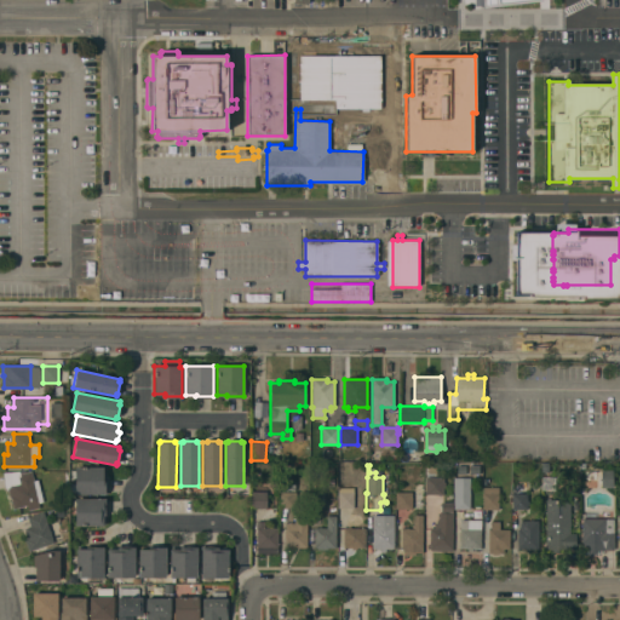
[(430,528),(434,528),(434,523),(437,523),(437,514),(441,514),(441,507),(426,507),(426,494),(425,494),(425,477),(425,465),(436,465),(436,477),(443,477),(443,482),(445,482),(445,487),(443,487),(443,495),(441,495),(441,503),(452,503),(452,514),(453,514),(452,551),(431,551),(429,549),(430,528)]
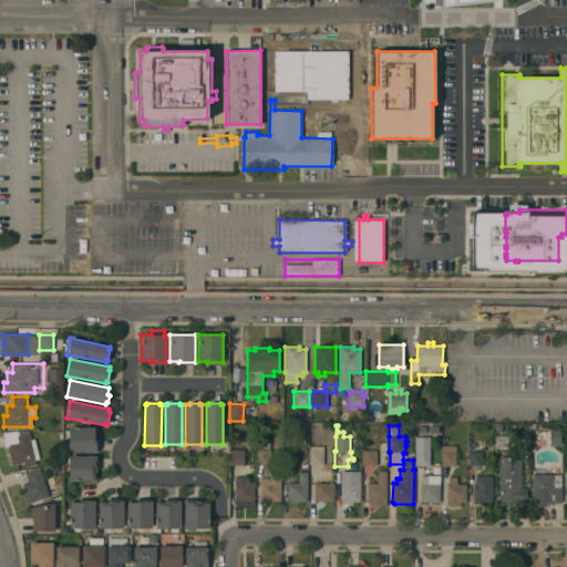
[(96,429),(96,436),(99,436),(98,451),(96,451),(96,452),(68,452),(69,428),(96,429)]
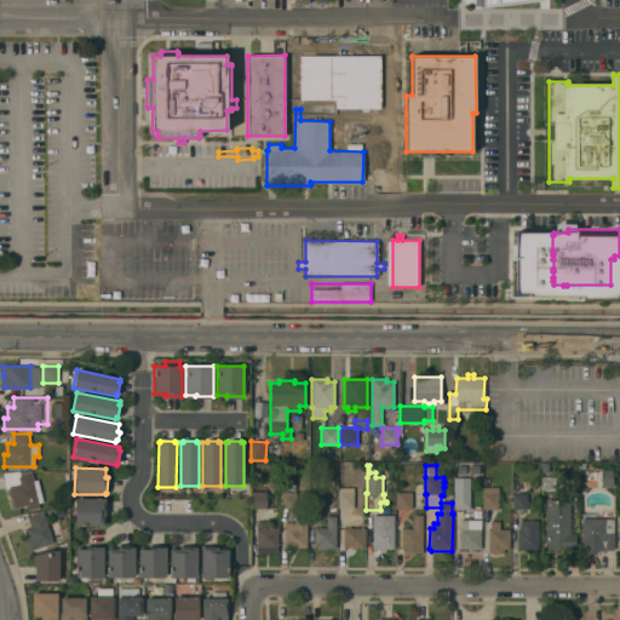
[(413,528),(413,522),(414,522),(414,515),(423,515),(423,552),(415,552),(415,555),(405,555),(405,552),(403,552),(403,549),(401,549),(401,528),(395,528),(396,492),(413,492),(413,482),(414,483),(414,472),(418,472),(418,469),(424,469),(424,484),(423,493),(424,493),(424,509),(412,507),(403,528),(413,528)]
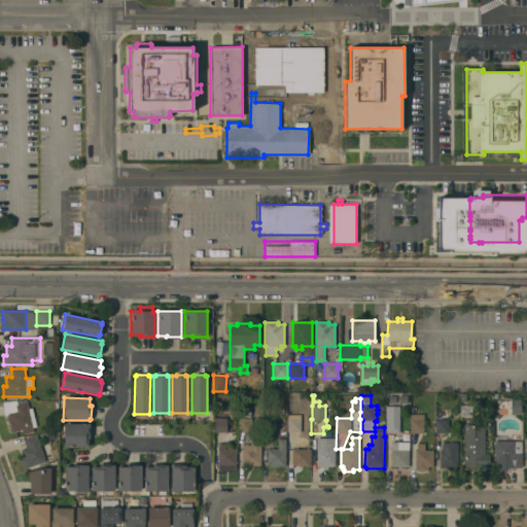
[(511,399),(521,399),(521,414),(511,414),(511,399)]
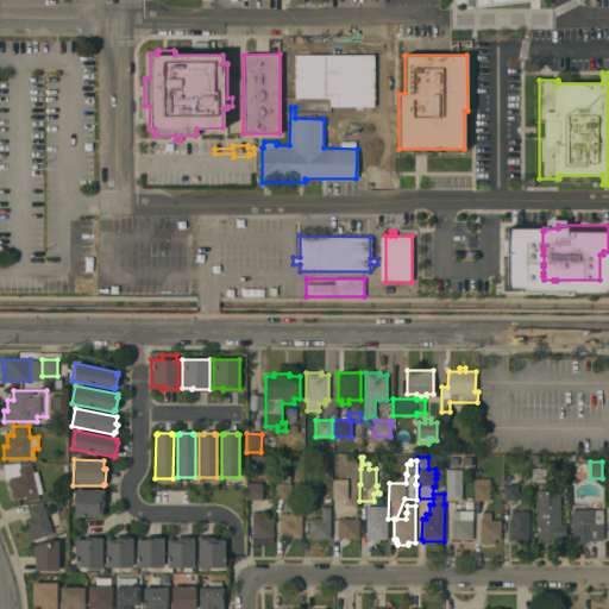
[(25,464),(31,463),(33,472),(37,471),(42,493),(37,494),(39,498),(29,501),(26,496),(13,500),(11,489),(10,489),(7,479),(5,479),(4,465),(25,463),(25,464)]
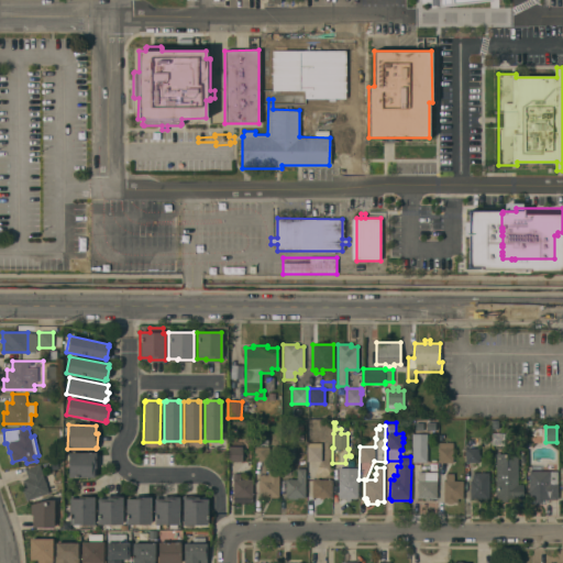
[(411,434),(426,434),(427,462),(423,462),(423,463),(419,463),(419,472),(437,472),(437,481),(435,481),(437,498),(429,498),(429,500),(424,500),(424,498),(417,498),(417,478),(418,478),(418,475),(412,475),(411,434)]
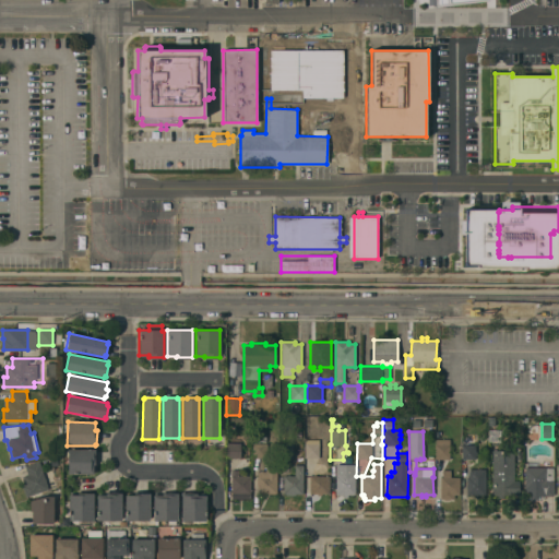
[(462,445),(465,444),(465,433),(471,433),(471,438),(474,437),(474,444),(475,444),(475,452),(477,452),(477,456),(475,456),(475,459),(462,459),(462,445)]
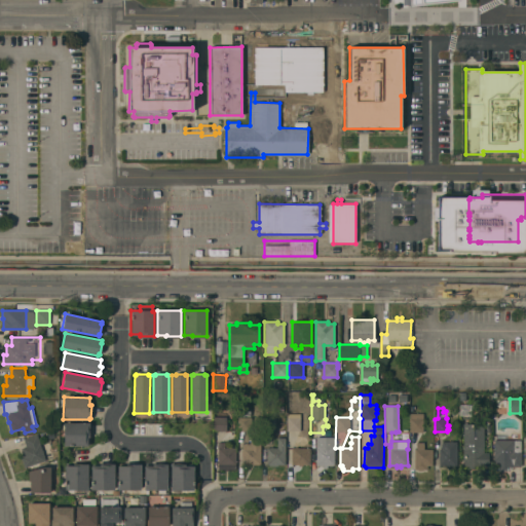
[(287,431),(287,413),(292,413),(292,410),(298,410),(298,413),(300,413),(300,431),(287,431)]
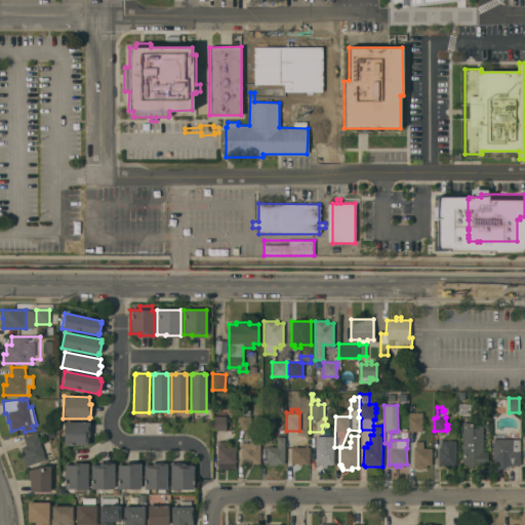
[(421,432),(408,431),(408,412),(421,412),(421,432)]
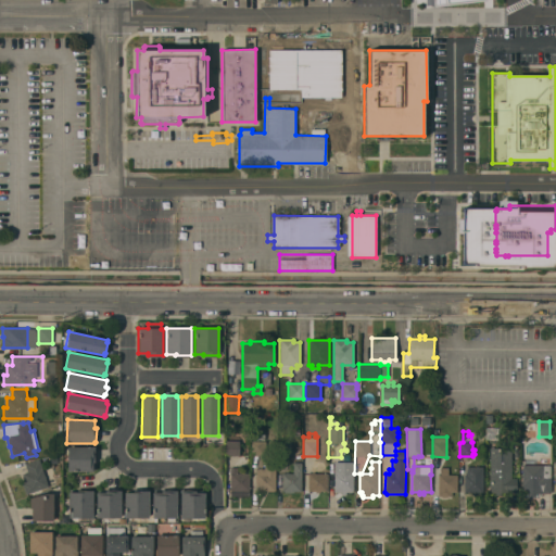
[(225,456),(225,441),(239,441),(239,456),(225,456)]
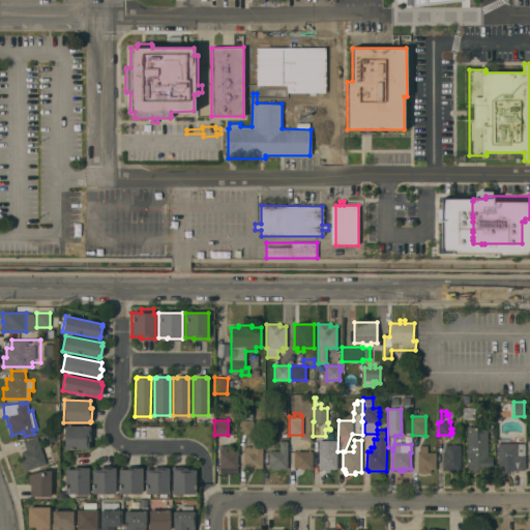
[(239,420),(253,420),(253,435),(246,435),(246,436),(242,436),(242,435),(239,435),(239,420)]
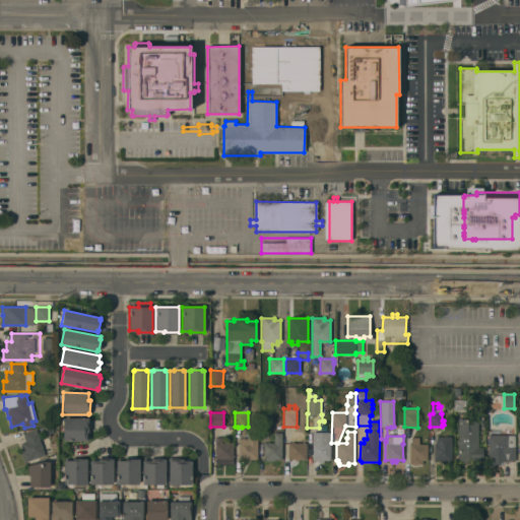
[(259,427),(259,412),(272,412),(272,426),(259,427)]
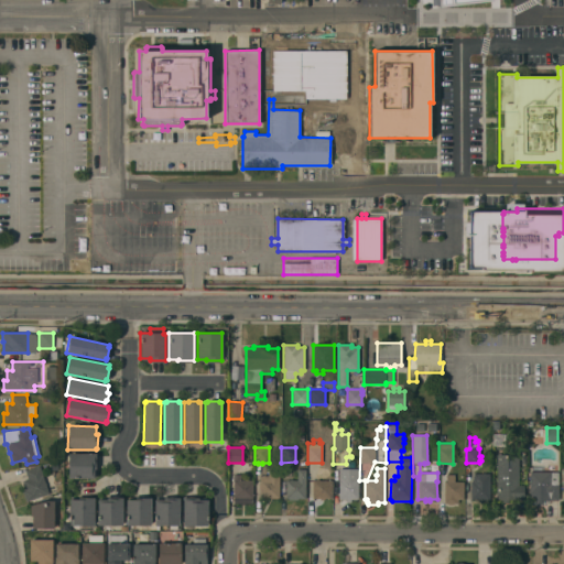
[(68,478),(68,454),(97,453),(98,468),(96,468),(96,476),(94,476),(94,478),(68,478)]
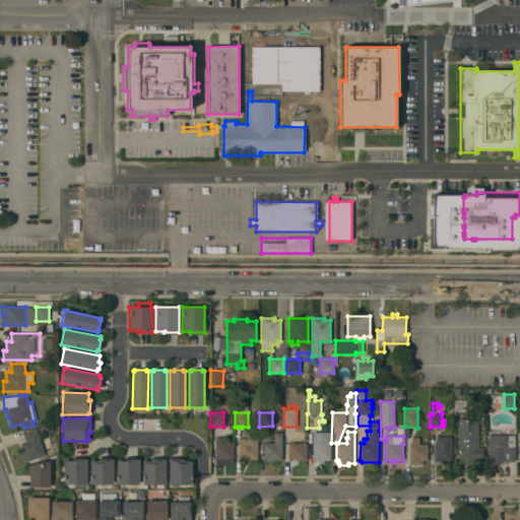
[(458,419),(477,419),(477,447),(482,447),(482,461),(457,461),(458,419)]
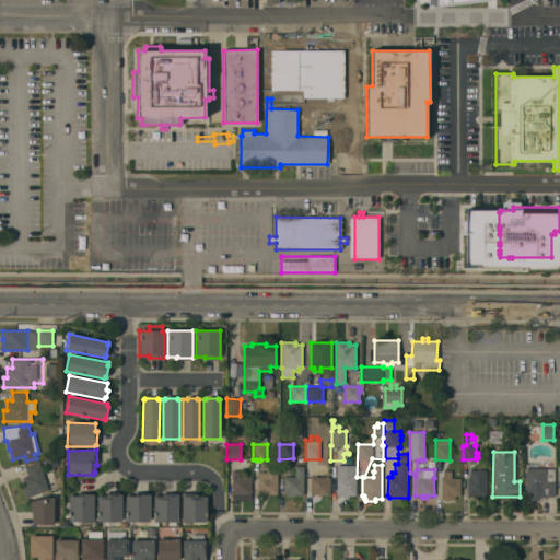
[(303,497),(287,497),(287,496),(283,496),(284,477),(288,477),(288,476),(290,476),(290,477),(295,477),(295,466),(298,466),(298,458),(304,458),(303,497)]
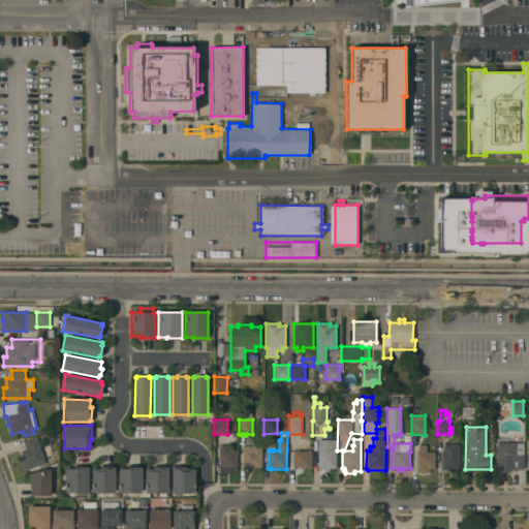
[(45,463),(25,470),(21,461),(24,460),(21,452),(26,449),(23,441),(37,437),(45,463)]
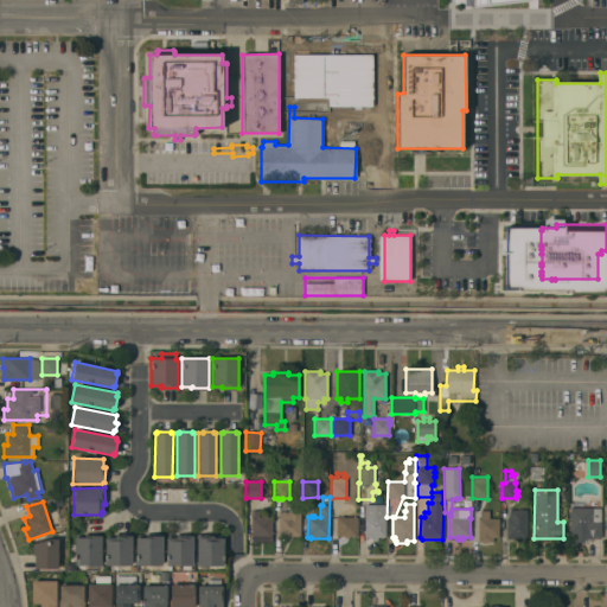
[(280,512),(282,512),(282,511),(286,512),(288,512),(288,503),(300,503),(300,536),(292,536),(292,540),(288,540),(288,536),(280,536),(280,512)]
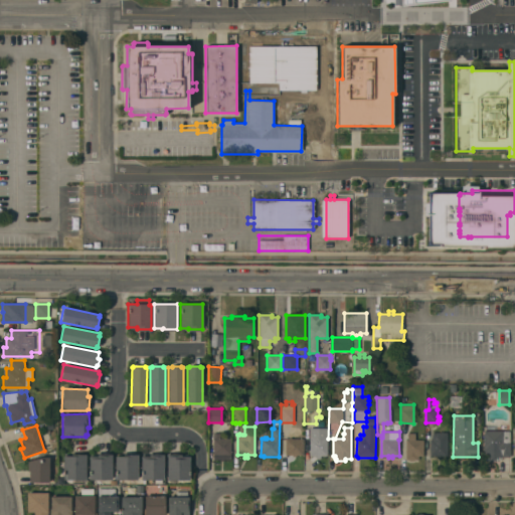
[(325,431),(325,439),(327,439),(327,456),(320,456),(320,459),(316,459),(316,457),(310,457),(310,455),(305,455),(305,443),(310,443),(310,439),(313,439),(313,438),(311,437),(313,432),(314,433),(315,431),(325,431)]
